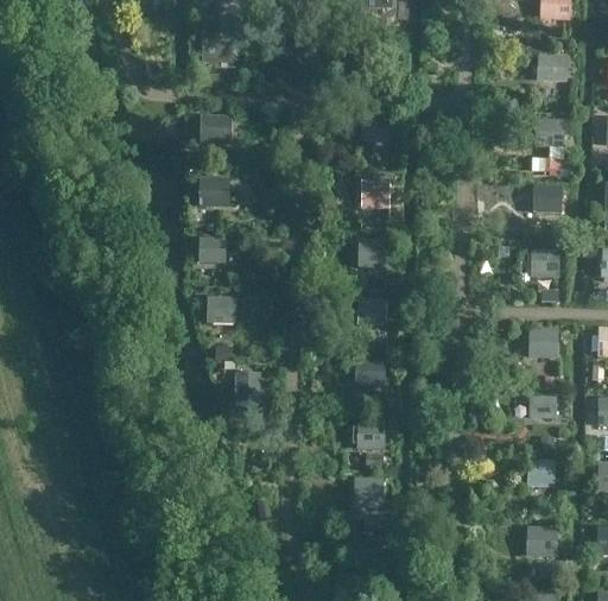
[(569,20),(570,0),(539,0),(538,18),(569,20)]
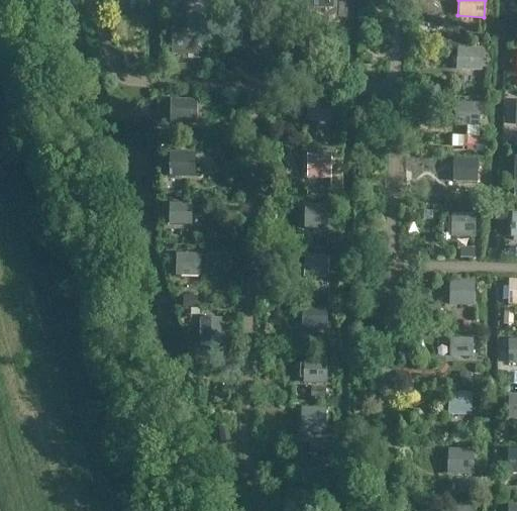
[(198,53),(198,28),(173,27),(172,52),(198,53)]
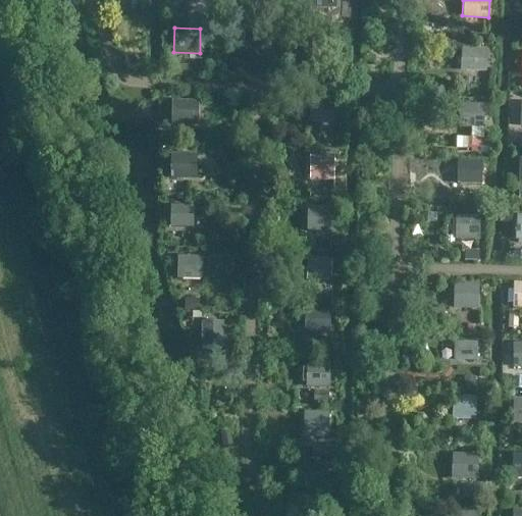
[(486,69),(487,46),(462,45),(461,68),(486,69)]
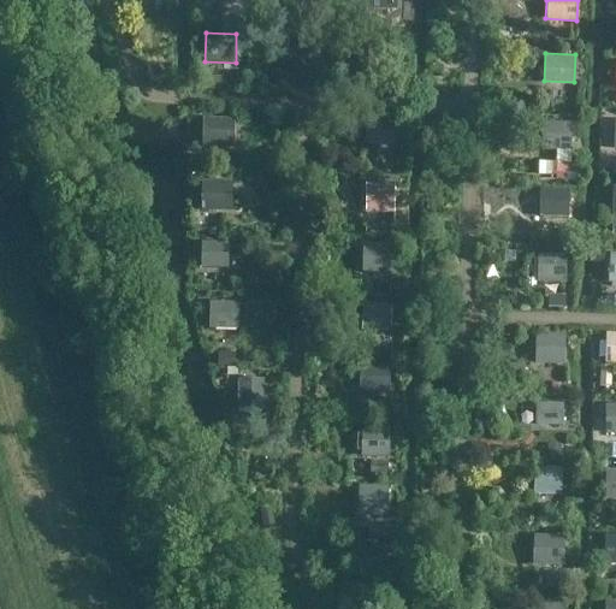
[(203,72),(202,86),(221,87),(221,74),(203,72)]
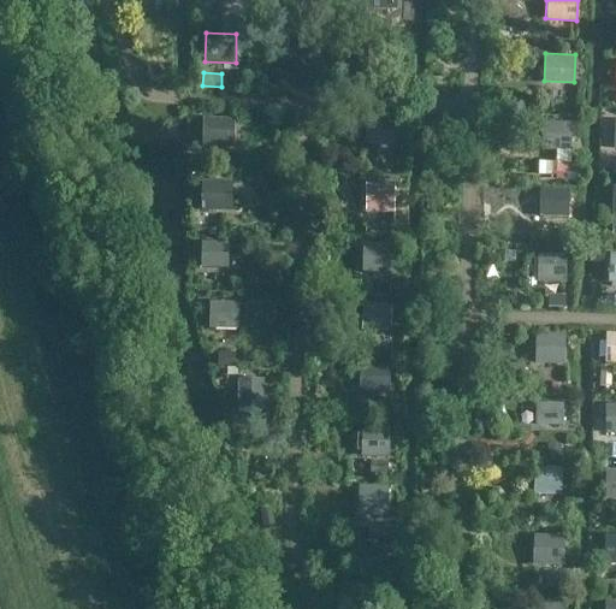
[(202,114),(201,145),(234,146),(235,116),(202,114)]
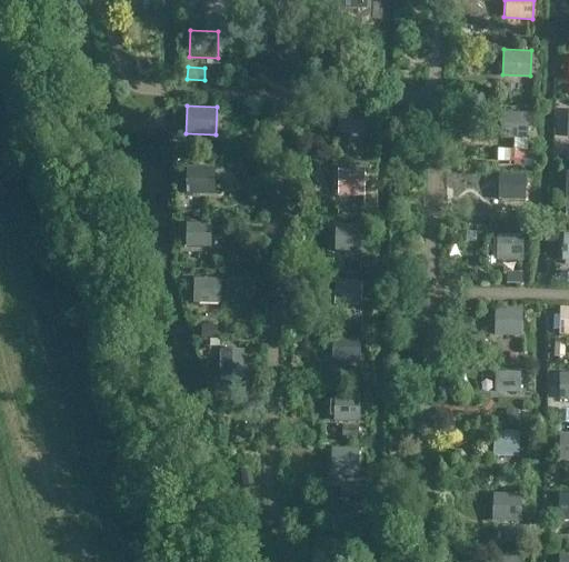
[(362,132),(363,110),(338,109),(336,131),(362,132)]
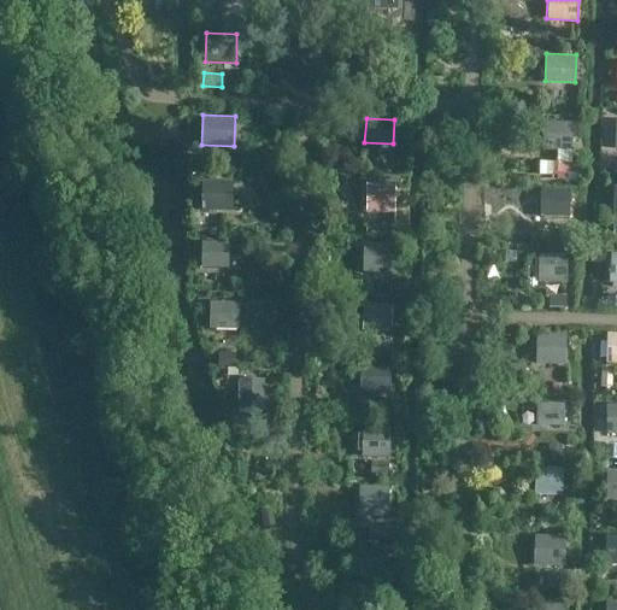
[(571,147),(573,119),(545,118),(544,146),(571,147)]
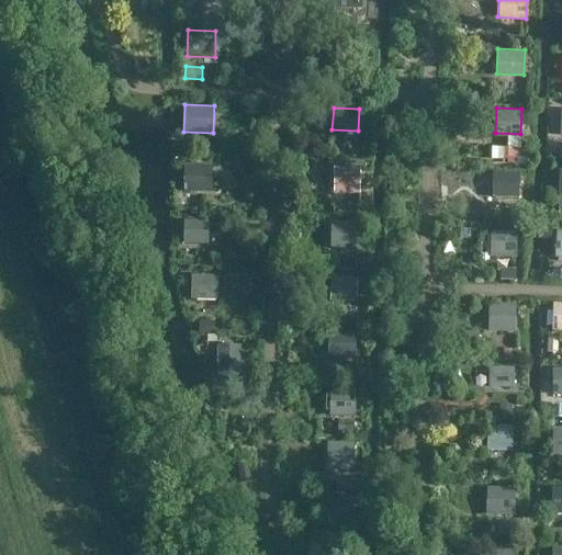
[(519,149),(520,135),(507,135),(507,146),(491,145),(491,157),(507,157),(507,161),(527,162),(528,150),(519,149)]
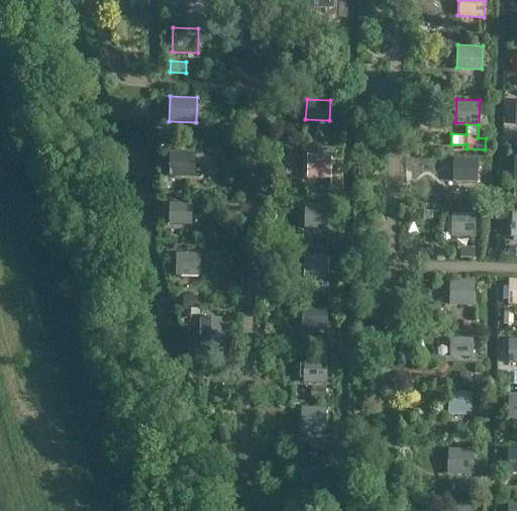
[(330,177),(331,150),(306,150),(306,177),(330,177)]
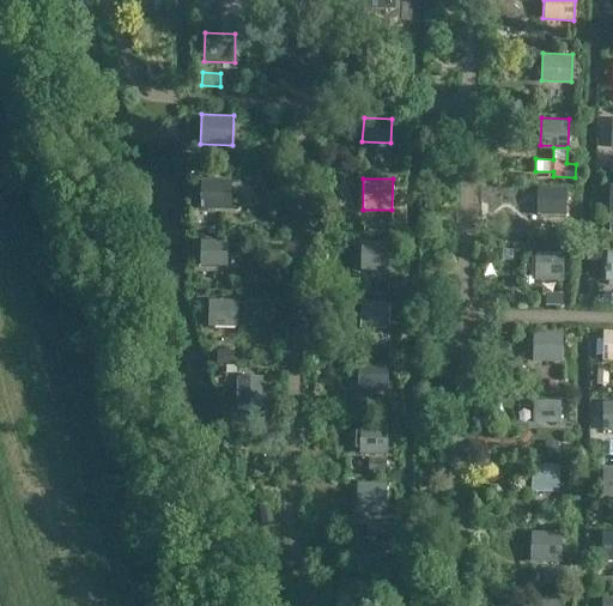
[(216,185),(201,183),(200,206),(230,206),(231,182),(216,181),(216,185)]
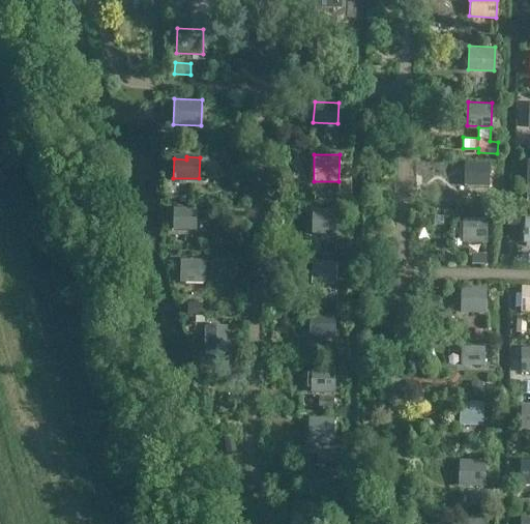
[(490,161),(464,159),(463,183),(489,184),(490,161)]
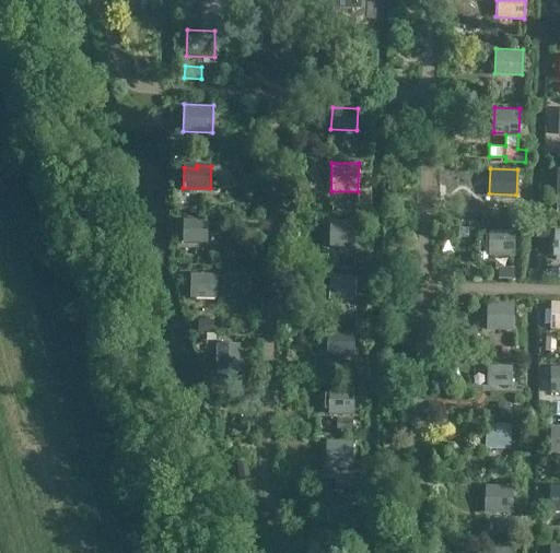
[(208,216),(182,216),(181,239),(207,240),(208,216)]
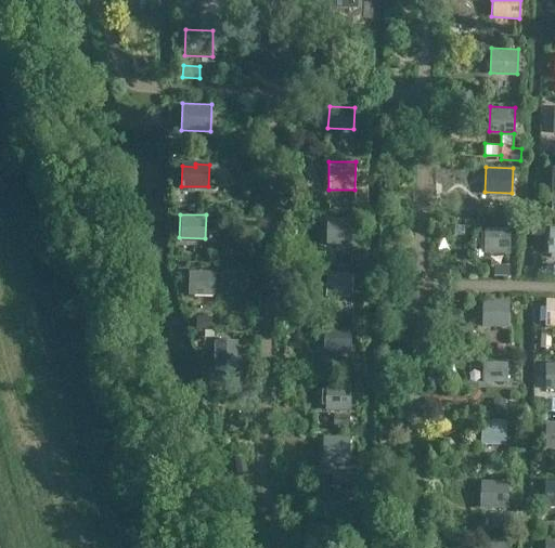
[(352,243),(352,217),(325,217),(325,243),(352,243)]
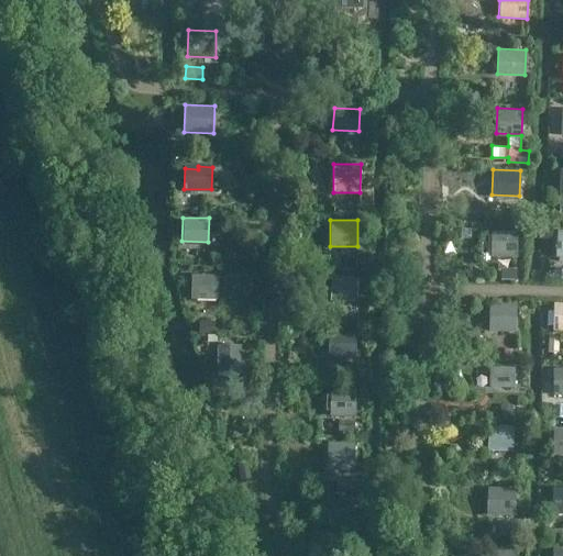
[(471,235),(471,225),(461,224),(460,235),(471,235)]
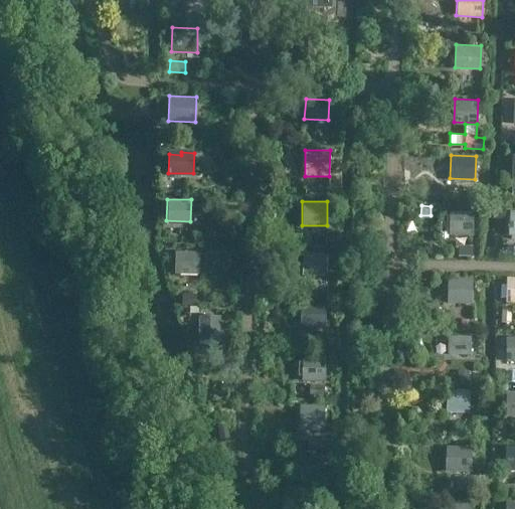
[(473,234),(474,211),(450,210),(449,233),(473,234)]
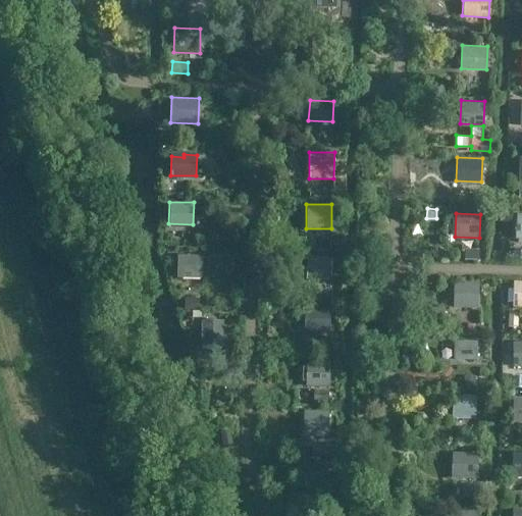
[(332,237),(318,236),(318,246),(331,246),(332,237)]
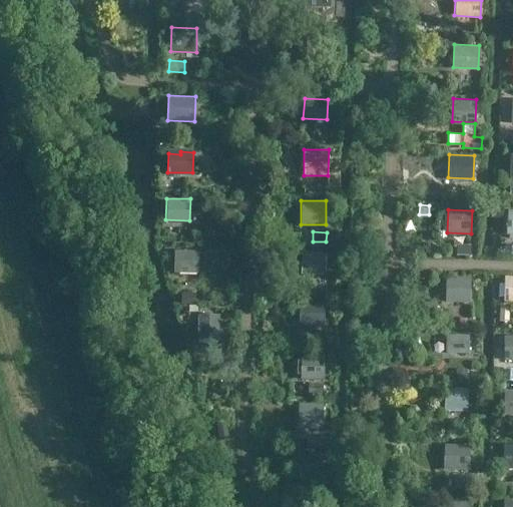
[(512,254),(512,242),(504,242),(503,254),(512,254)]
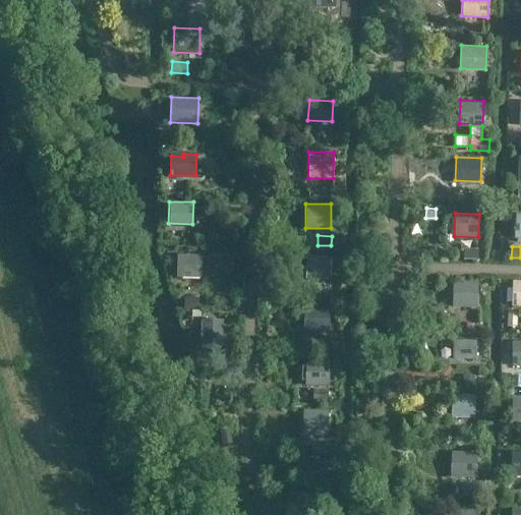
[(201,252),(177,252),(177,276),(200,276),(201,252)]
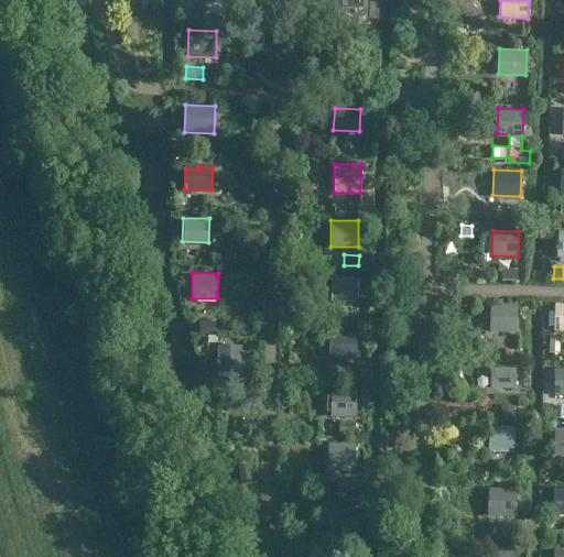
[(359,276),(332,275),(331,299),(358,301),(359,276)]
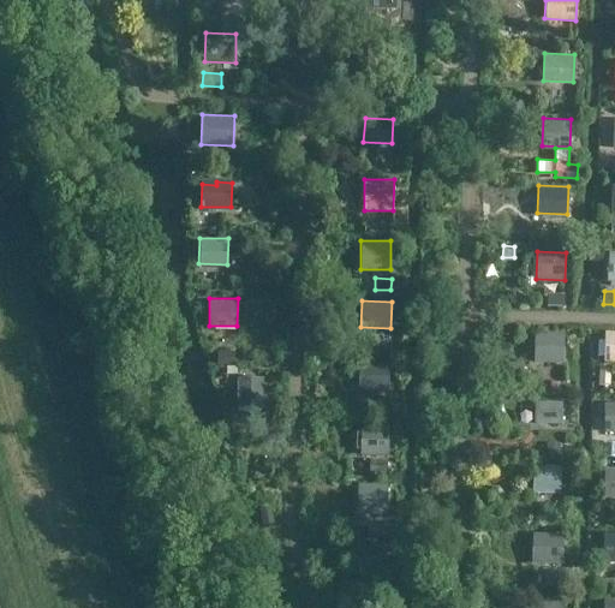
[(614,329),(604,329),(604,361),(614,359),(614,329)]
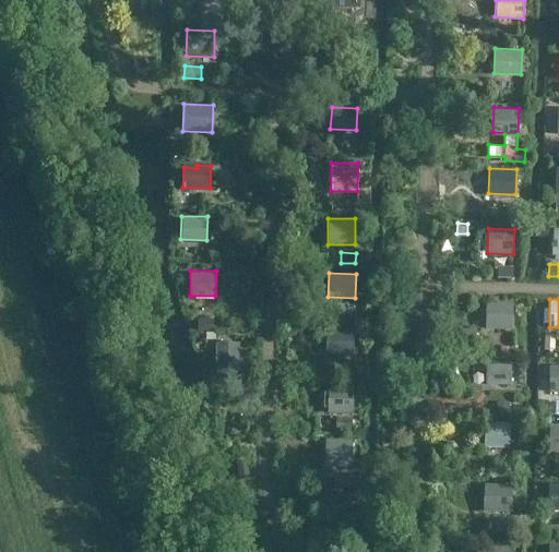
[(512,301),(485,301),(485,327),(512,327),(512,301)]
